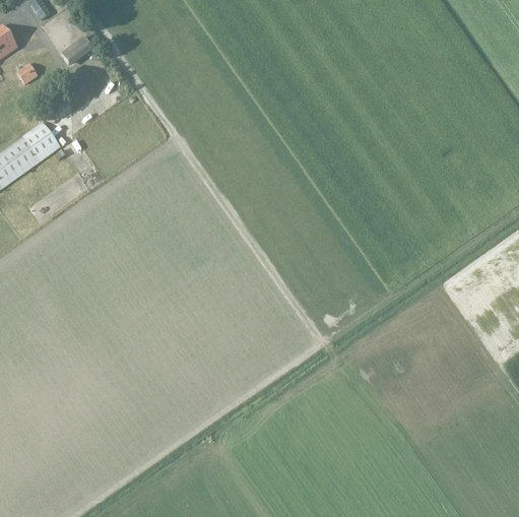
[(28,0),(43,19),(52,13),(43,0),(28,0)]
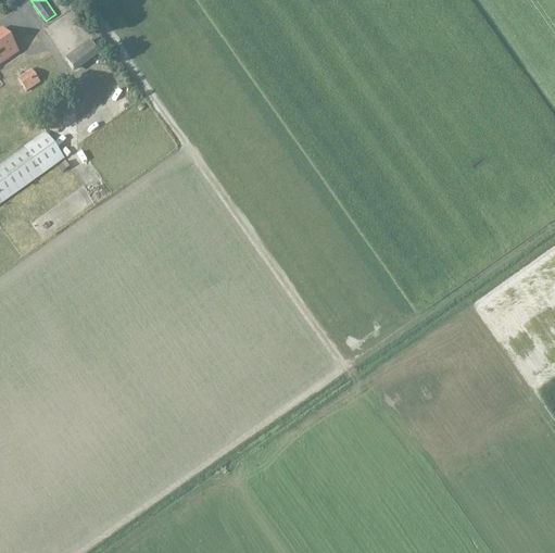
[(0,63),(20,50),(3,26),(0,28),(0,63)]
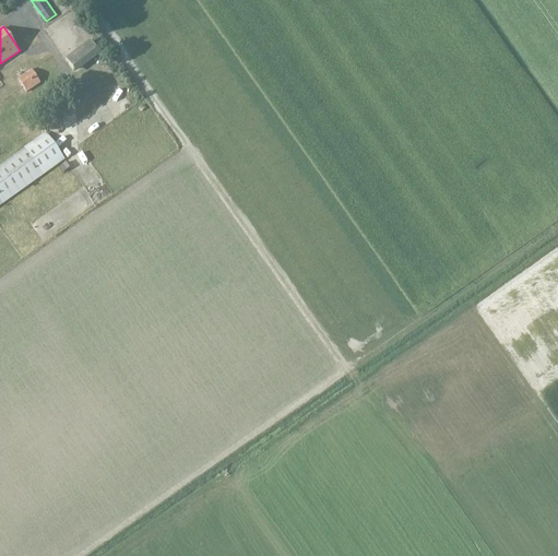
[(67,57),(76,71),(102,52),(92,38),(67,57)]
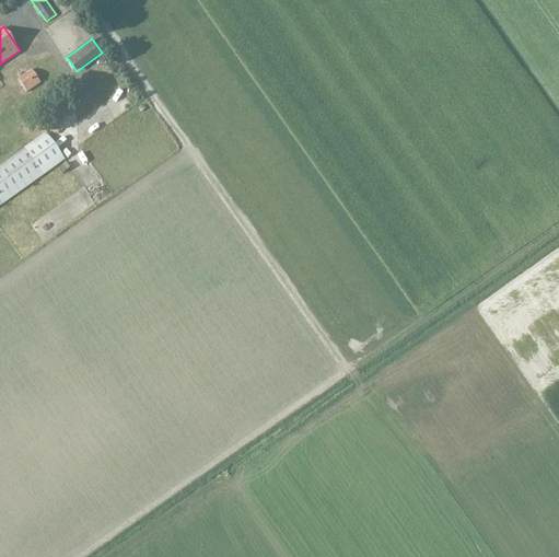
[(19,77),(28,91),(42,81),(33,67),(19,77)]
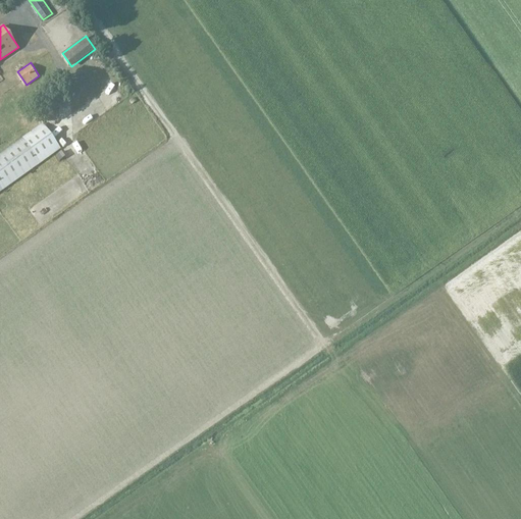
[(77,104),(71,109),(76,116),(83,112),(77,104)]
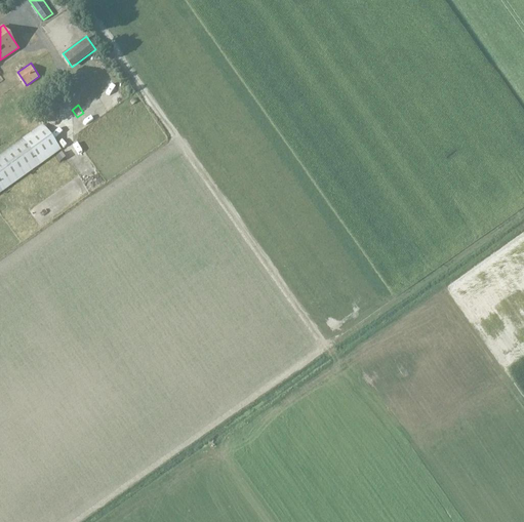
[(0,153),(0,192),(62,148),(44,122),(0,153)]
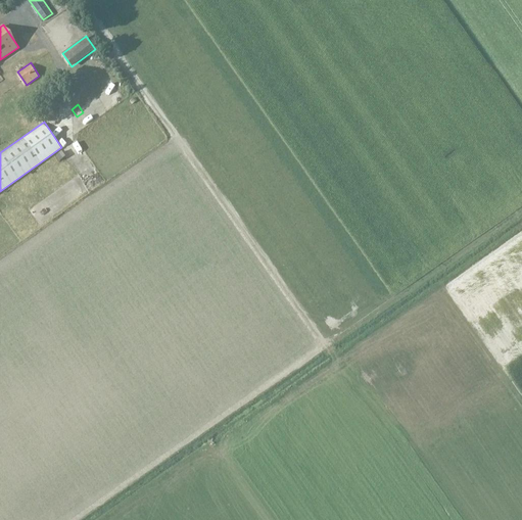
[(72,153),(77,151),(72,142),(67,144),(72,153)]
